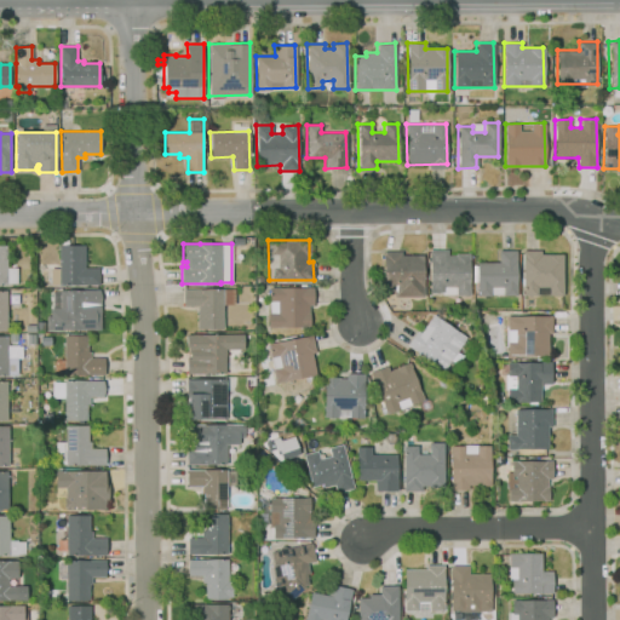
[(0,285),(0,245),(6,245),(7,268),(17,268),(17,283),(7,283),(7,285),(0,285)]
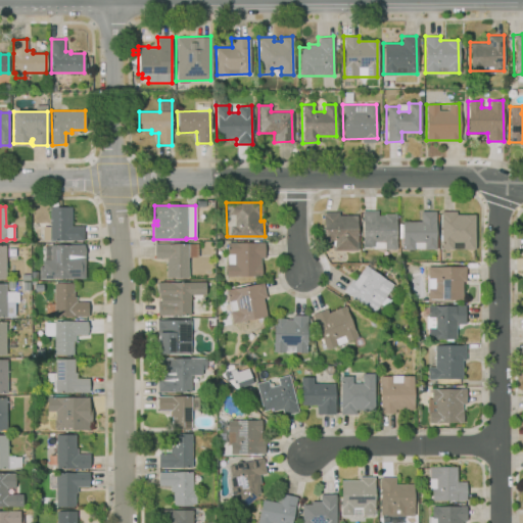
[(84,240),(43,240),(43,226),(50,226),(50,206),(72,206),(72,226),(84,226),(84,240)]
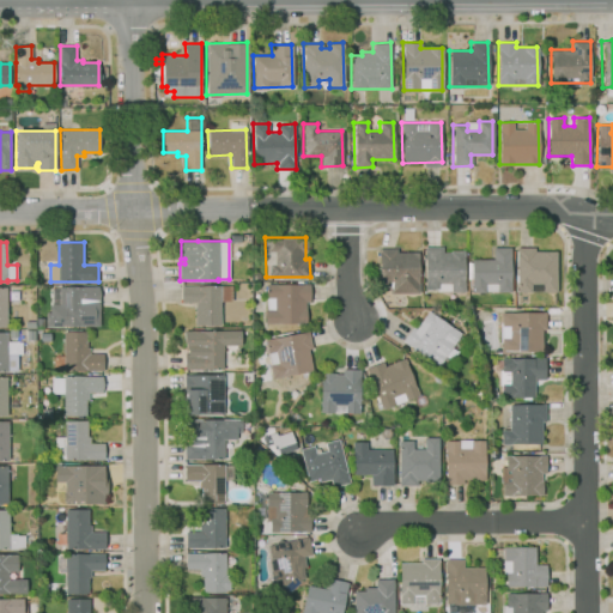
[(471,259),(471,292),(510,292),(510,247),(492,247),(492,259),(471,259)]
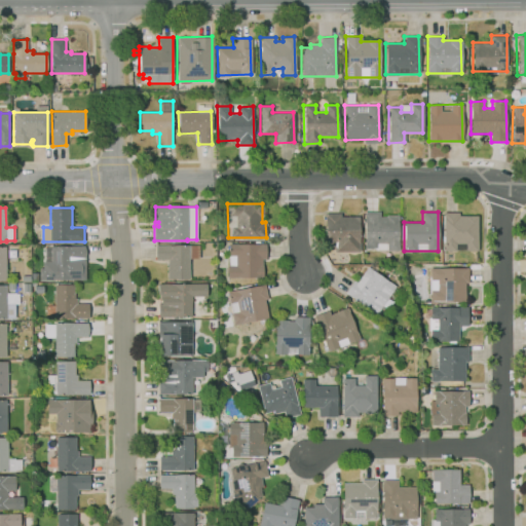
[(444,213),(444,250),(477,250),(477,215),(458,215),(458,212),(444,213)]
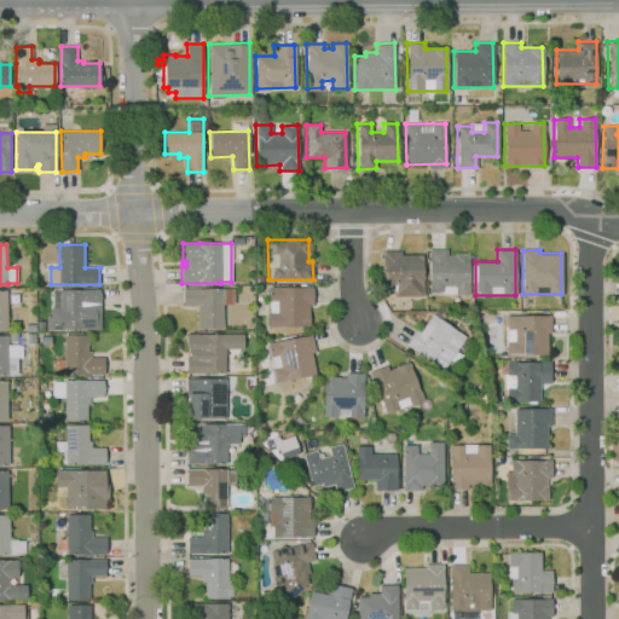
[(382,250),(400,250),(400,254),(421,254),(422,295),(383,296),(382,250)]
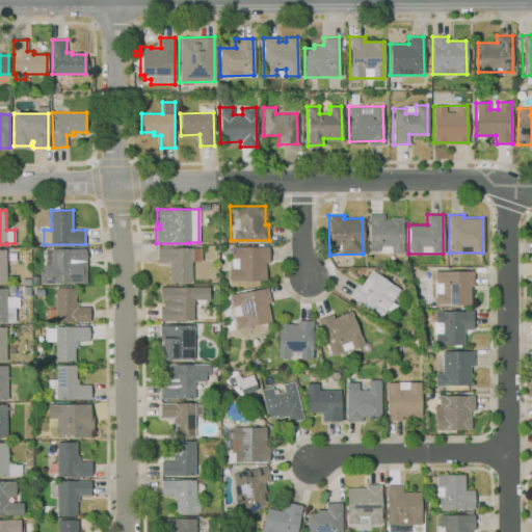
[(369,215),(370,251),(391,250),(391,254),(403,254),(402,217),(383,217),(383,215),(369,215)]
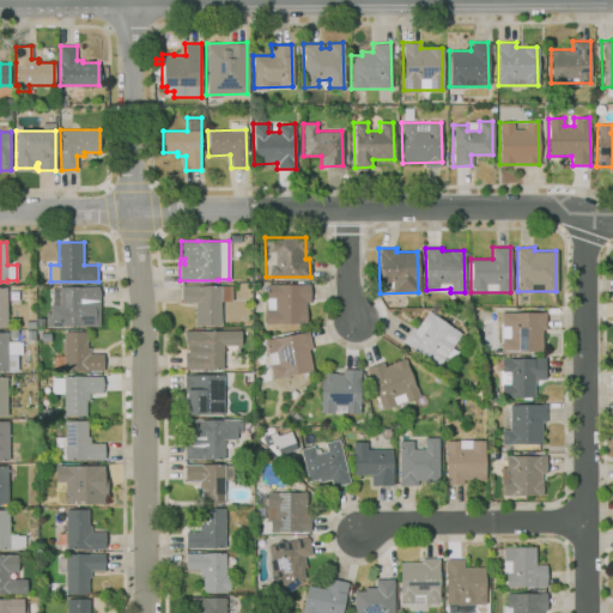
[(265,284),(309,283),(310,302),(305,302),(305,322),(266,323),(265,284)]
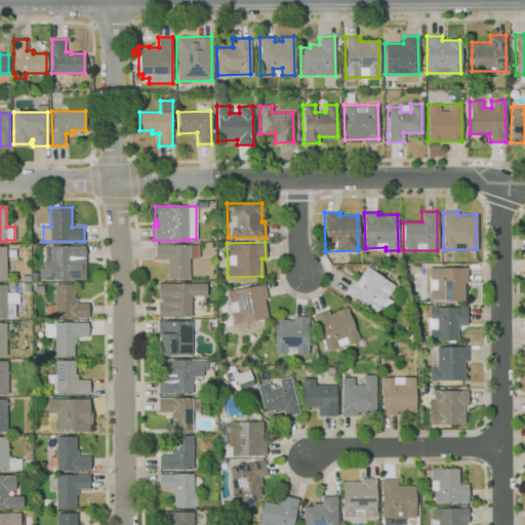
[(85,279),(39,279),(39,268),(42,268),(42,261),(44,261),(44,247),(51,247),(51,246),(85,245),(85,279)]
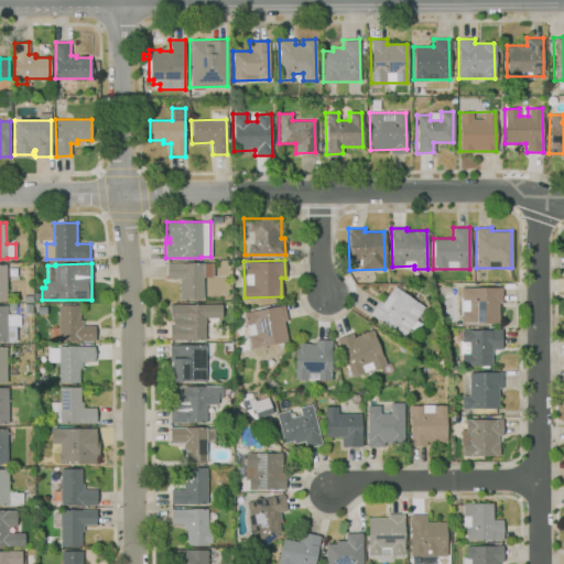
[(180,299),(180,278),(167,278),(167,263),(182,263),(213,263),(214,277),(203,278),(203,299),(180,299)]
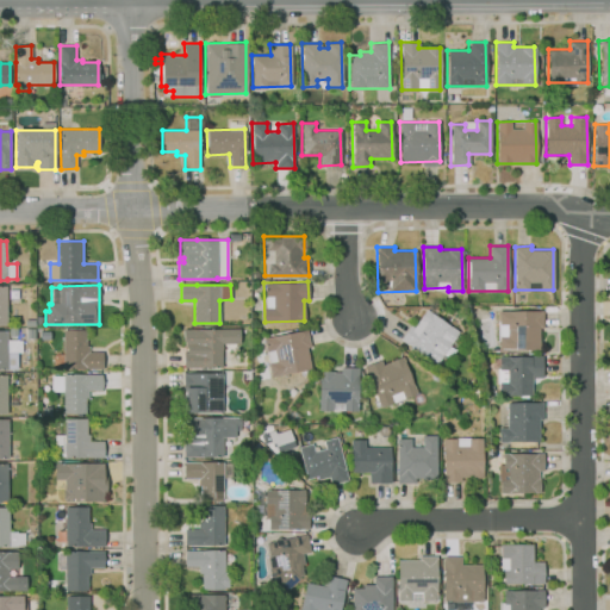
[(399,340),(436,365),(459,332),(425,309),(412,327),(410,324),(399,340)]
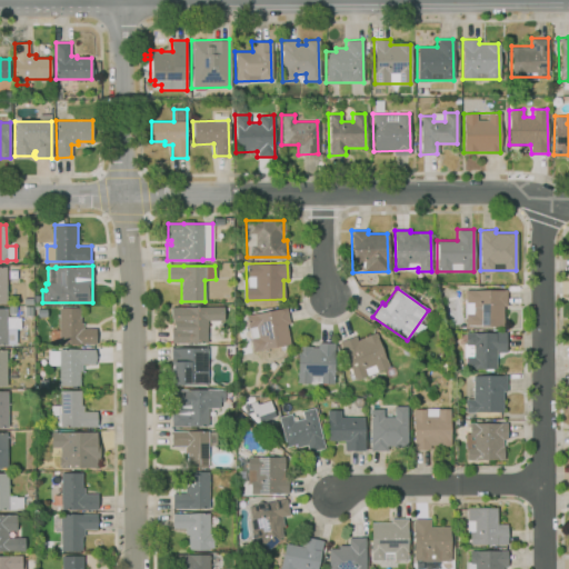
[(465,289),(507,288),(507,306),(503,306),(503,327),(465,327),(465,289)]
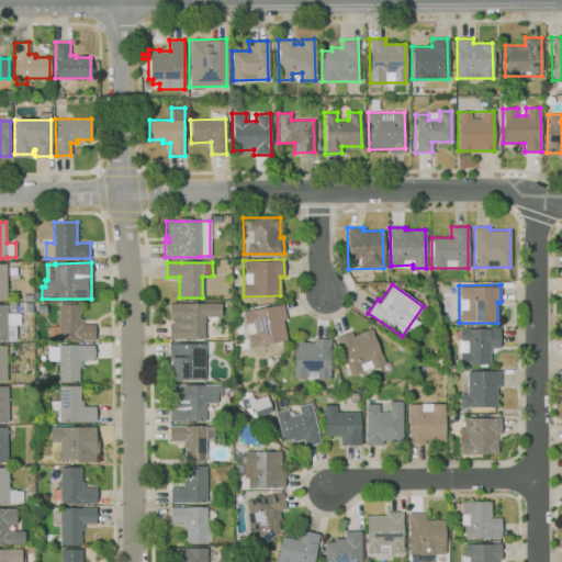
[(94,339),(59,340),(59,337),(55,337),(55,336),(51,336),(51,326),(59,326),(58,304),(79,303),(79,318),(81,318),(81,325),(94,325),(94,339)]
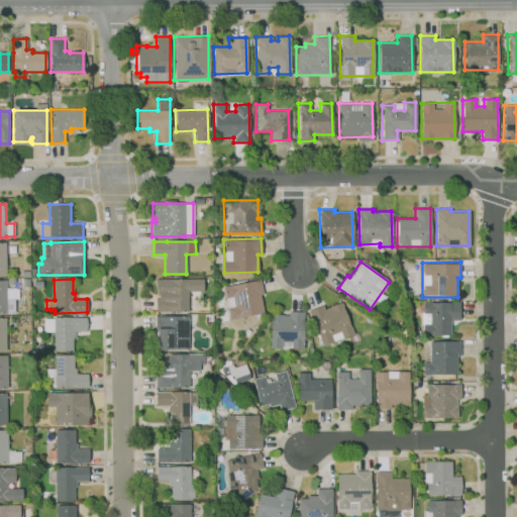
[(154,312),(154,298),(158,298),(158,294),(157,294),(157,289),(156,289),(156,279),(172,279),(187,279),(203,279),(203,291),(188,291),(188,312),(154,312)]
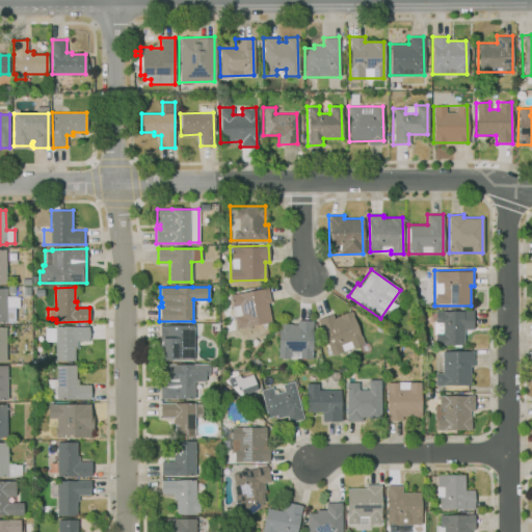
[(16,322),(0,322),(0,288),(6,288),(6,296),(19,296),(19,307),(15,307),(16,322)]
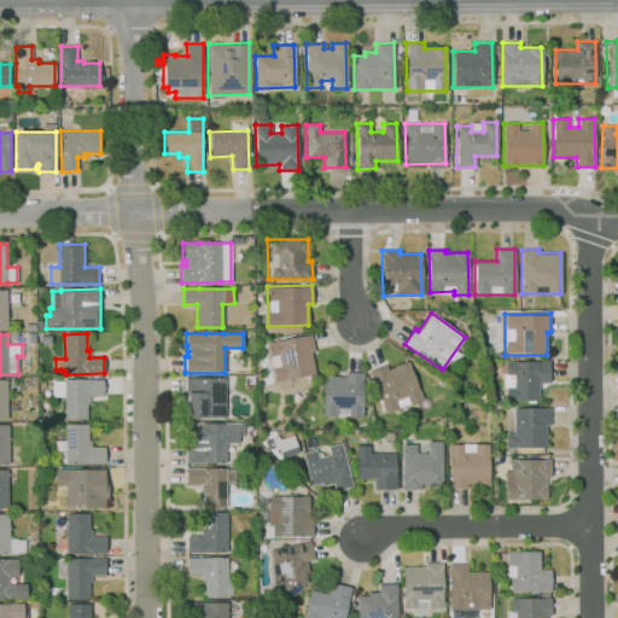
[(268,343),(310,334),(314,350),(310,351),(314,373),(274,380),(268,343)]
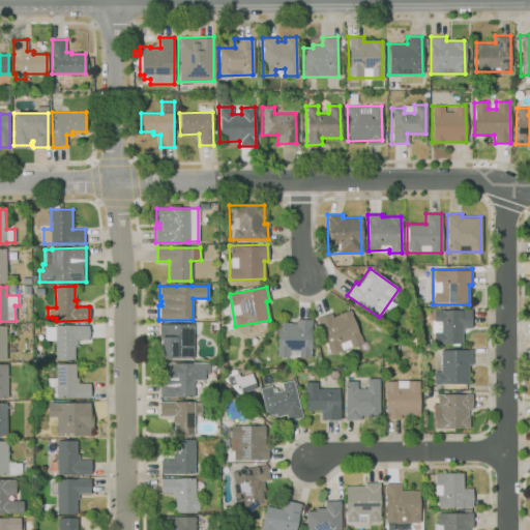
[(433,310),(434,344),(462,344),(462,328),(471,328),(470,308),(433,310)]
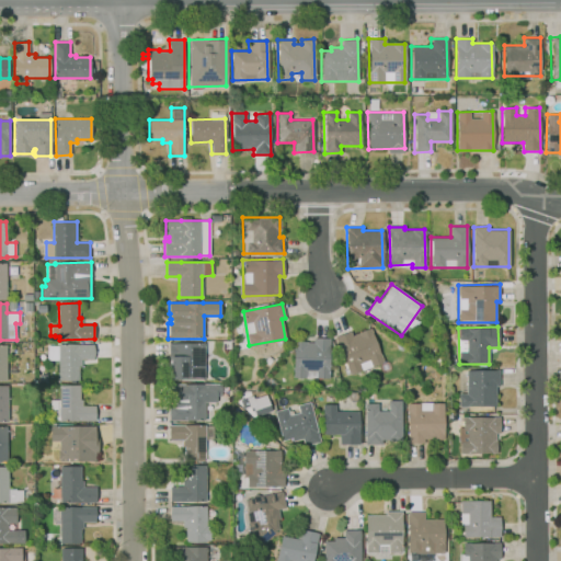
[(334,336),(350,375),(382,362),(369,328),(351,334),(350,331),(334,336)]
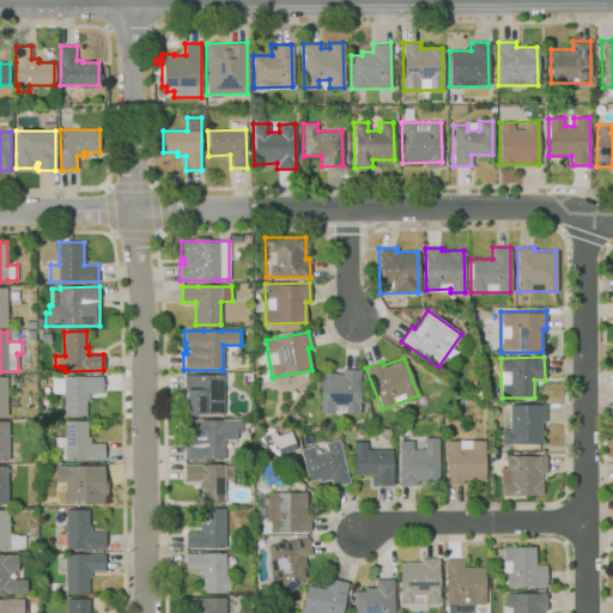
[(321,372),(320,411),(358,413),(360,369),(341,369),(341,372),(321,372)]
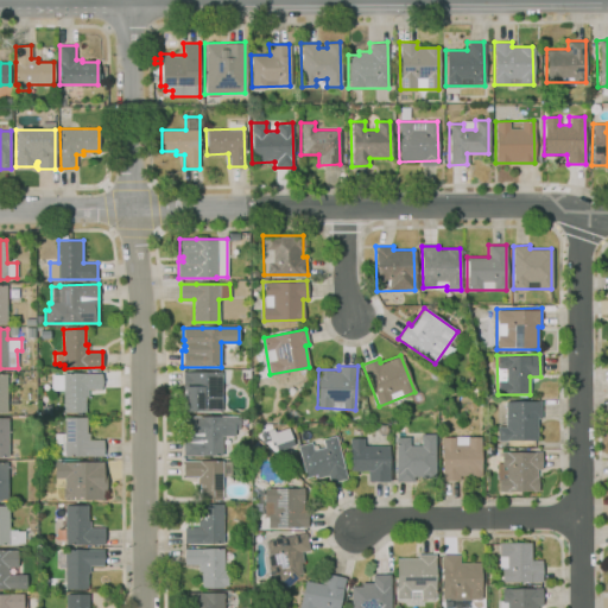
[(192,412),(184,412),(184,411),(184,406),(183,406),(183,403),(184,403),(184,394),(183,394),(183,391),(184,391),(184,388),(183,388),(182,372),(221,372),(222,410),(192,411),(192,412)]
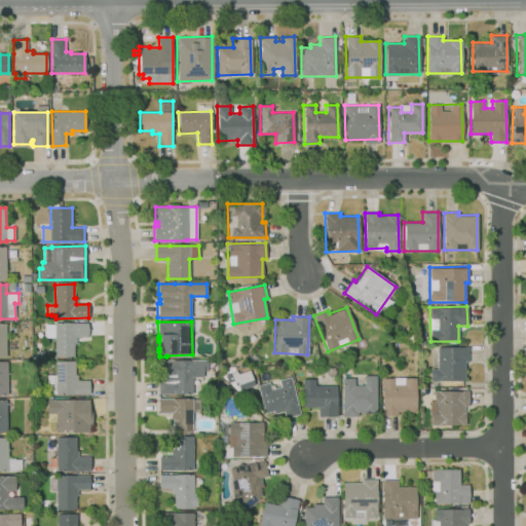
[(74,357),(54,357),(54,339),(44,339),(44,323),(87,323),(87,337),(76,337),(76,342),(74,342),(74,357)]
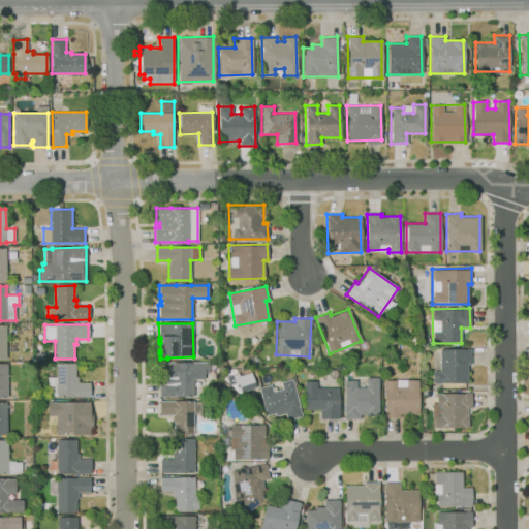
[(439,349),(470,348),(470,363),(467,363),(468,382),(432,382),(432,371),(439,370),(439,349)]
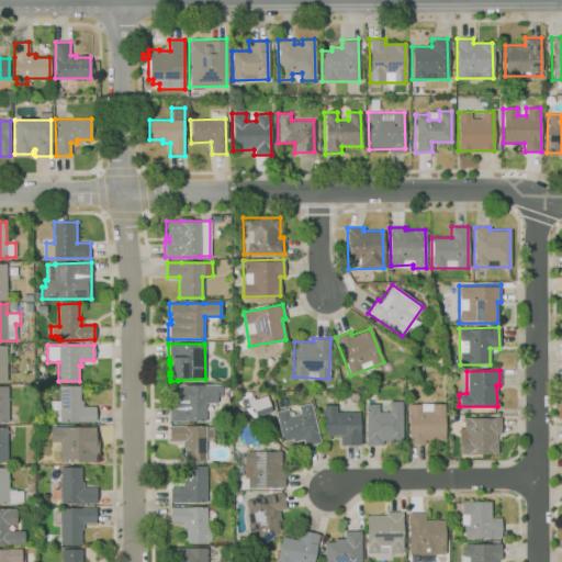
[(205,420),(169,422),(169,406),(175,406),(175,396),(170,396),(170,384),(222,384),(222,396),(216,396),(216,403),(205,403),(205,420)]
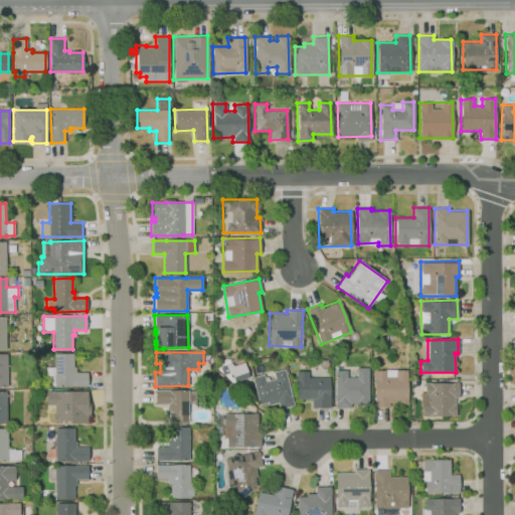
[(88,386),(54,386),(54,385),(46,385),(46,367),(54,367),(54,353),(73,353),(73,366),(75,366),(75,372),(88,372),(88,386)]
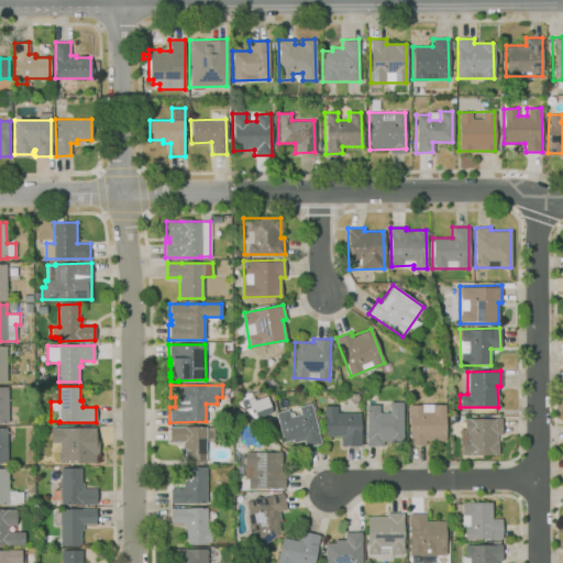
[(0,422),(0,387),(8,387),(8,406),(19,406),(19,421),(8,422),(0,422)]
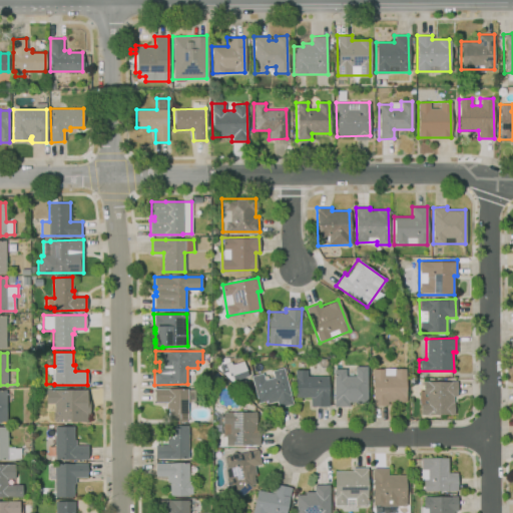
[(241,362),(246,375),(233,380),(230,373),(227,374),(226,372),(221,374),(218,366),(229,361),(231,366),(241,362)]
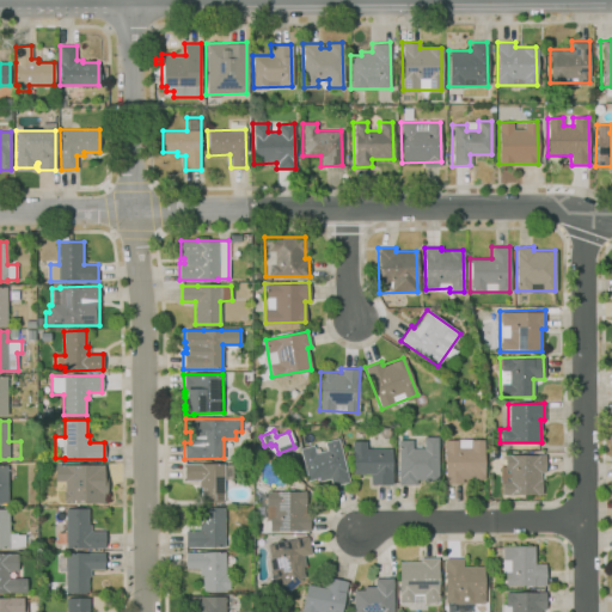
[(398,440),(398,484),(418,484),(418,479),(439,479),(438,435),(422,435),(423,447),(411,447),(411,440),(398,440)]
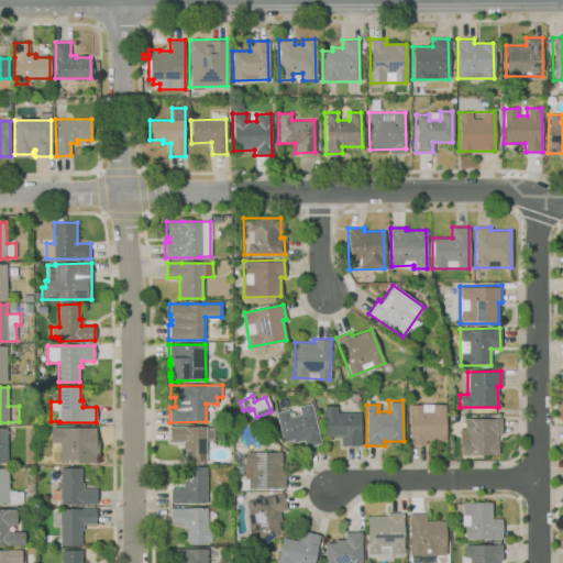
[(275,412),(283,441),(294,439),(295,442),(302,440),(305,448),(321,443),(310,403),(298,406),(299,414),(289,416),(287,409),(275,412)]
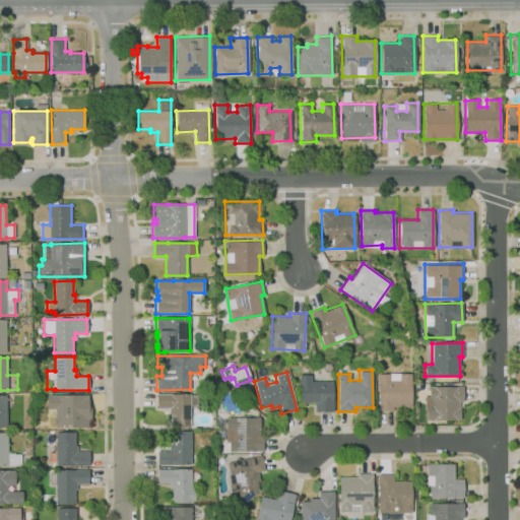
[(377,374),(411,374),(411,407),(393,407),(393,411),(378,411),(377,374)]
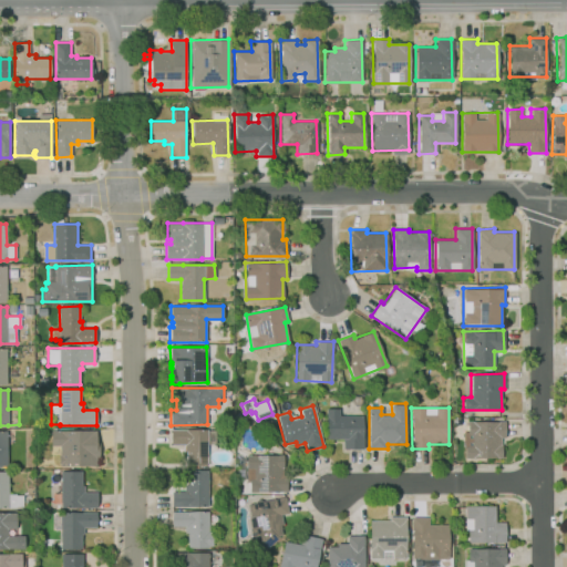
[(326,409),(326,440),(342,440),(342,449),(363,449),(362,415),(338,415),(338,409),(326,409)]
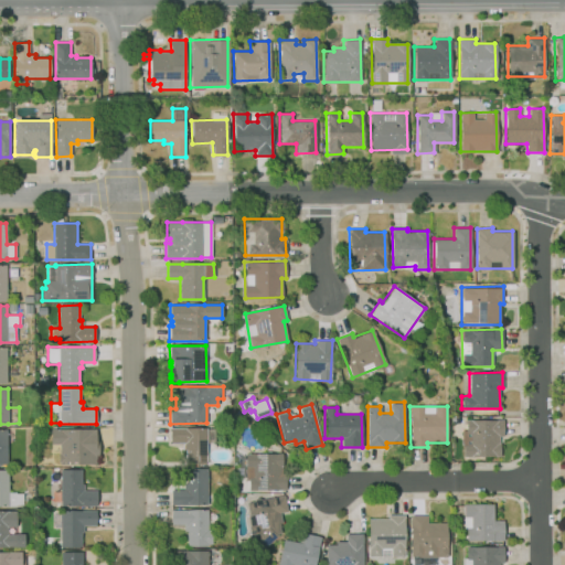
[(465,419),(502,418),(502,435),(499,435),(499,455),(464,455),(464,429),(465,429),(465,419)]
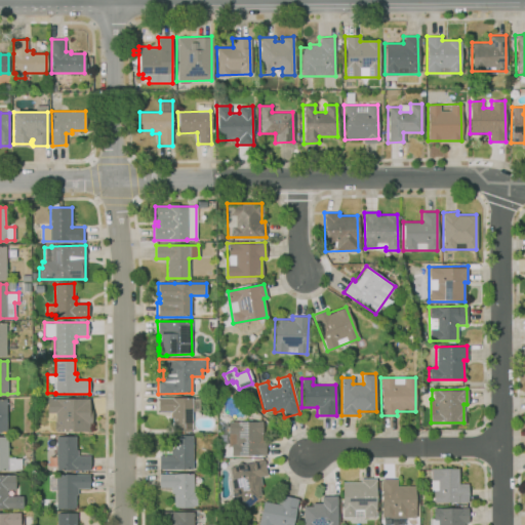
[(192,431),(172,431),(172,417),(170,417),(170,412),(159,412),(159,398),(173,397),(173,398),(192,398),(192,399),(198,399),(198,408),(192,408),(192,431)]
